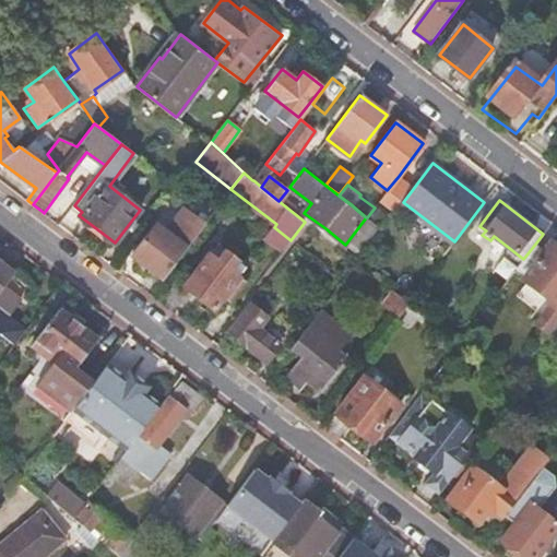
[(130,256),(162,280),(203,225),(182,209),(165,230),(155,223),(130,256)]
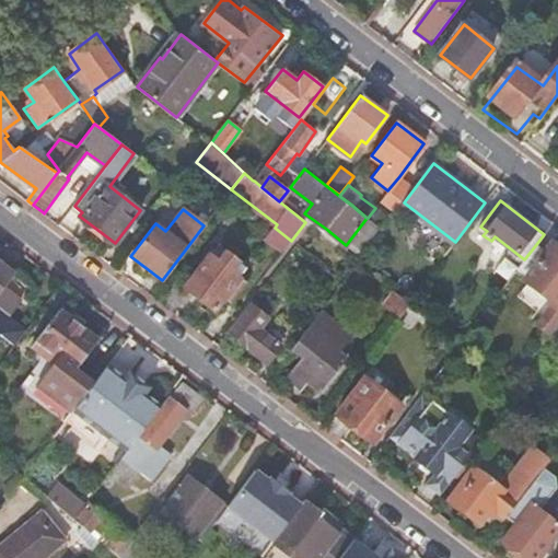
[(535,321),(551,333),(557,324),(557,244),(553,241),(546,250),(537,243),(524,259),(516,271),(551,299),(535,321)]
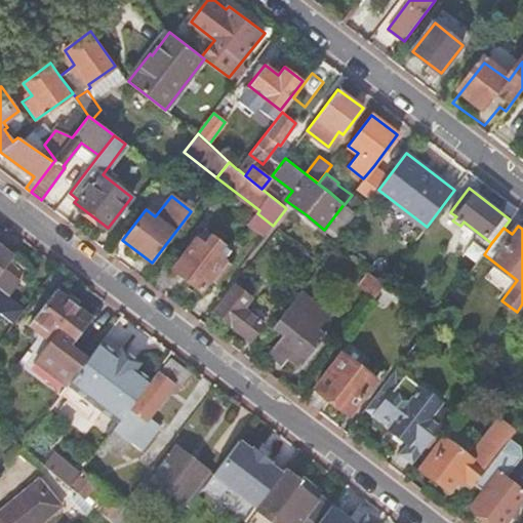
[(216,252),(223,244),(210,235),(204,243),(197,238),(173,269),(201,289),(210,277),(215,281),(229,263),(225,258),(216,252)]
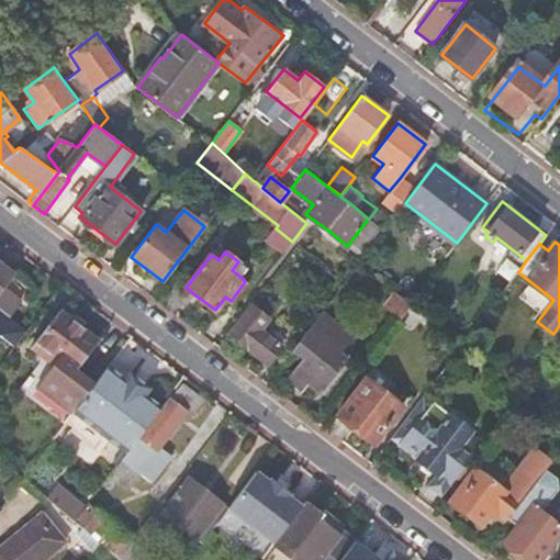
[(247,268),(238,261),(232,270),(241,277),(247,268)]
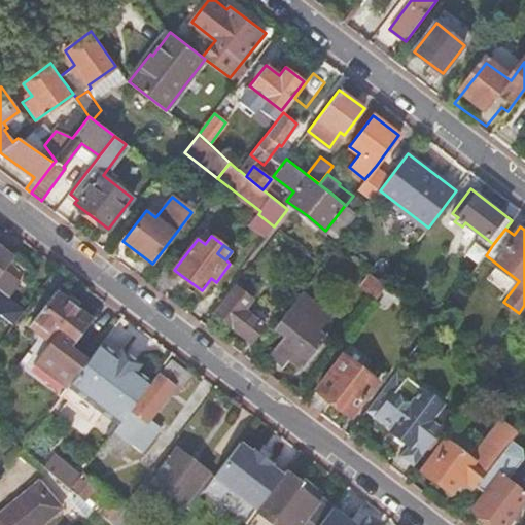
[(0,288),(10,296),(22,282),(5,271),(14,258),(0,247),(0,288)]
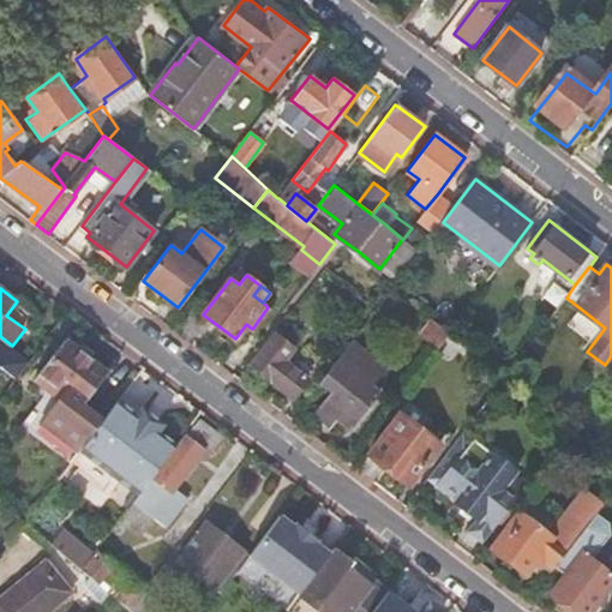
[(352,324),(347,330),(353,335),(358,329),(352,324)]
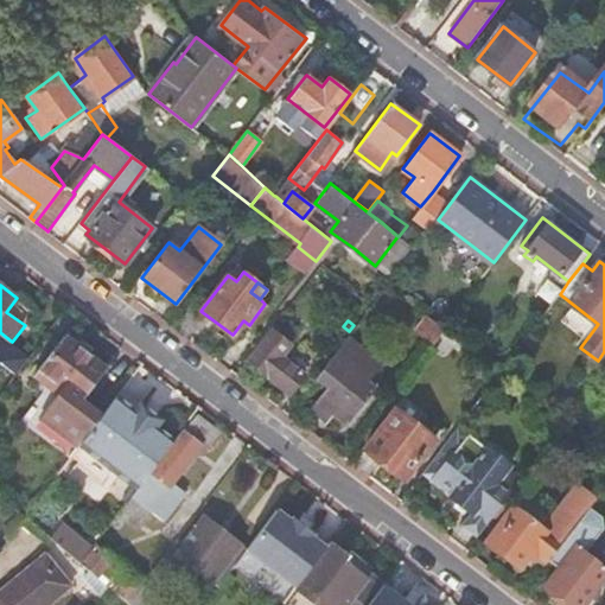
[(272,331),(249,361),(266,373),(291,392),(304,374),(301,373),(304,370),(293,362),(292,364),(280,356),(288,343),(287,343),(294,333),(280,323),(274,332),(272,331)]
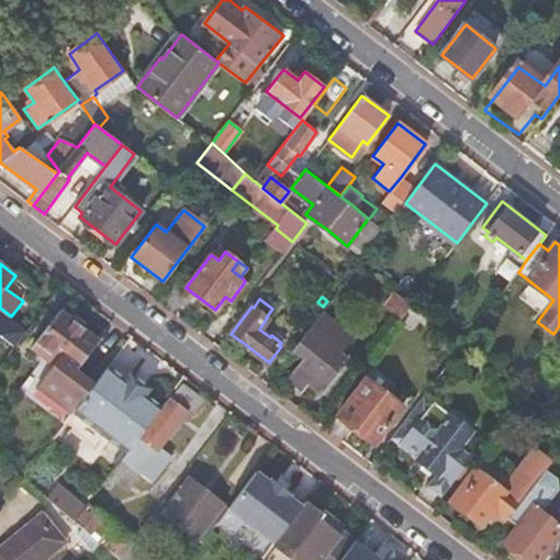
[(423,312),(412,303),(401,317),(412,326),(423,312)]
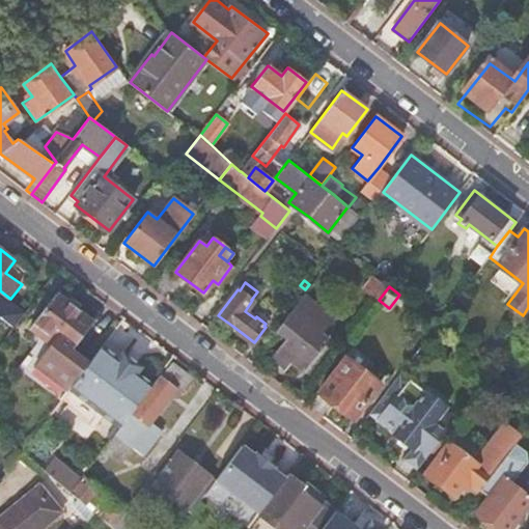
[(22,366),(63,398),(70,389),(89,363),(72,350),(93,319),(58,293),(31,329),(43,338),(22,366)]
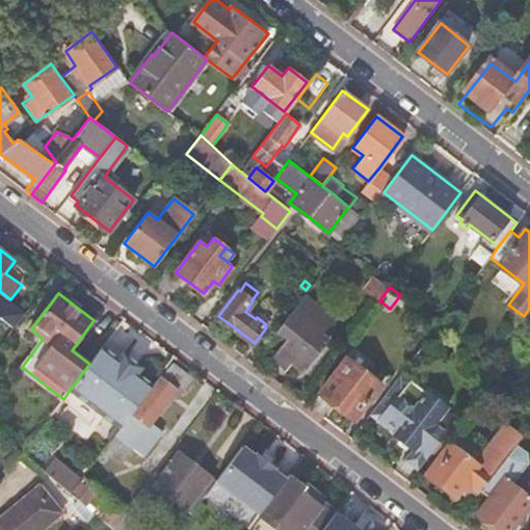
[(329,321),(300,300),(279,329),(289,338),(274,358),(284,365),(288,359),(306,370),(324,345),(316,338),(329,321)]
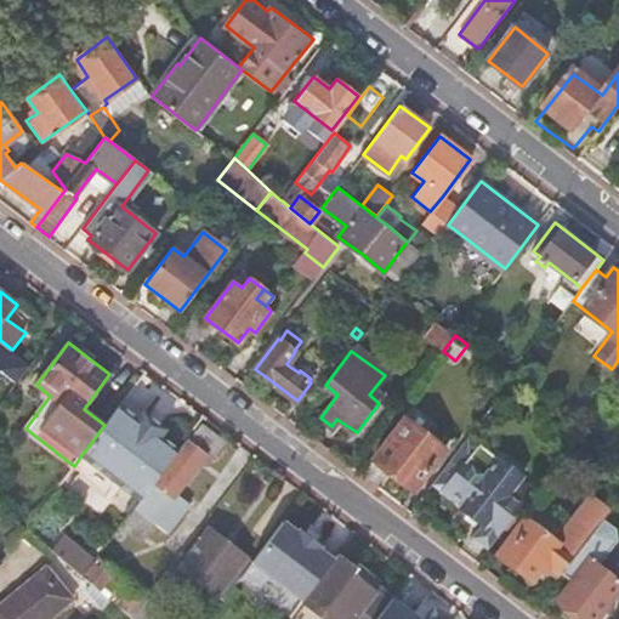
[(333,362),(328,368),(333,372),(338,365),(333,362)]
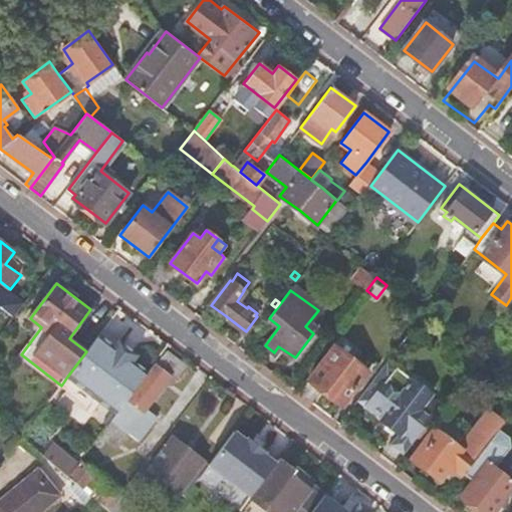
[(86,351),(67,376),(116,414),(139,385),(149,371),(134,360),(138,355),(118,340),(114,346),(98,334),(86,351)]
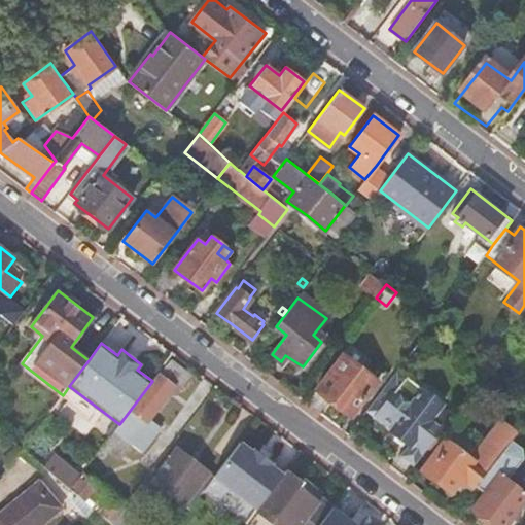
[(344,354),(316,389),(351,416),(378,380),(344,354)]
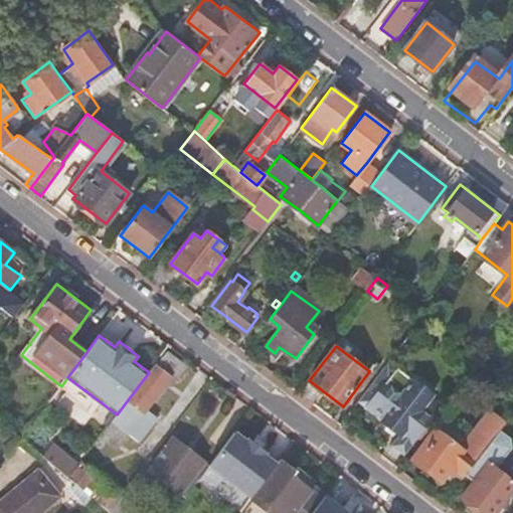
[(160,361),(157,361),(155,364),(158,366),(142,387),(139,385),(117,414),(113,420),(139,441),(157,417),(147,408),(171,376),(175,379),(186,364),(168,350),(160,361)]
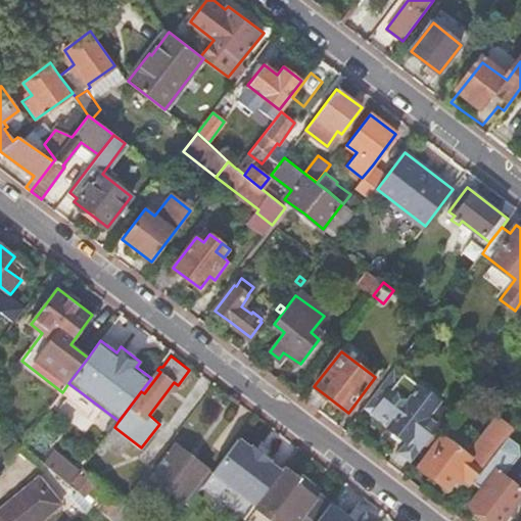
[(403,376),(393,369),(364,407),(389,425),(388,427),(408,442),(401,452),(413,461),(426,442),(436,429),(450,412),(440,405),(442,401),(421,384),(420,385),(404,373),(403,376)]
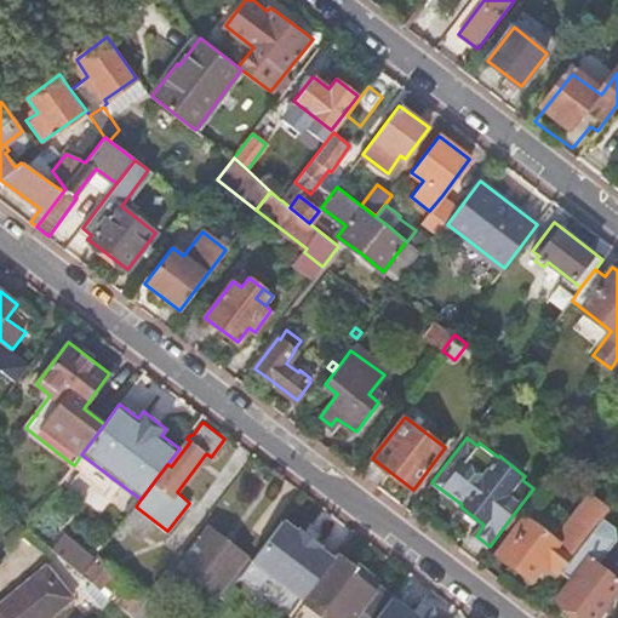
[(518,509),(505,525),(514,532),(498,553),(532,578),(545,561),(561,573),(564,570),(578,549),(610,509),(590,495),(556,539),(518,509)]
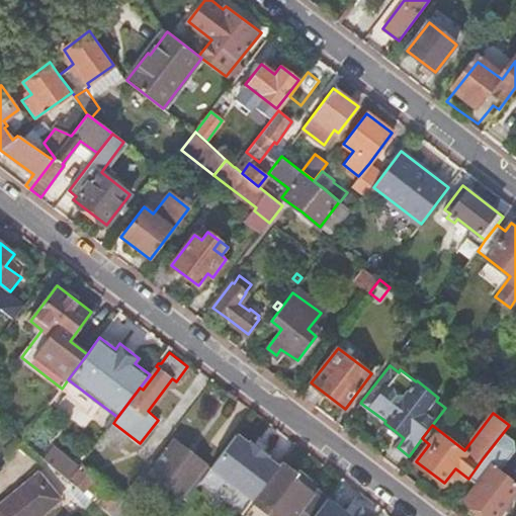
[(248,443),(236,434),(212,465),(210,468),(226,480),(237,488),(253,500),(278,466),(265,457),(267,455),(249,441),(248,443)]
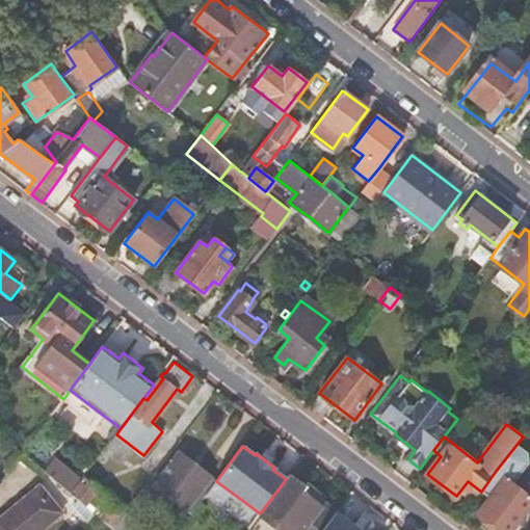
[(164,489),(193,511),(216,481),(218,478),(179,449),(157,477),(167,485),(164,489)]
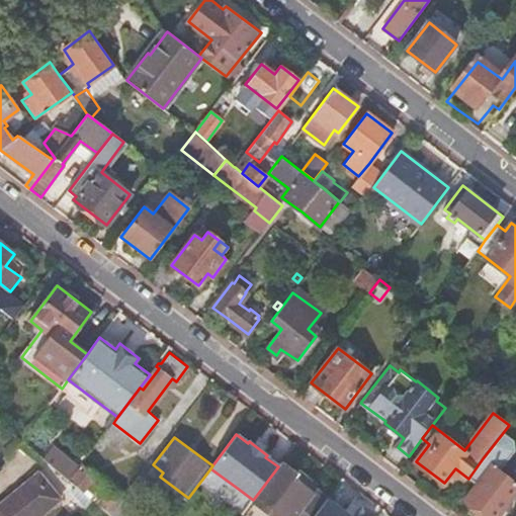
[(499,515),(515,493),(515,483),(483,458),(470,476),(478,481),(464,499),(486,515),(499,515)]
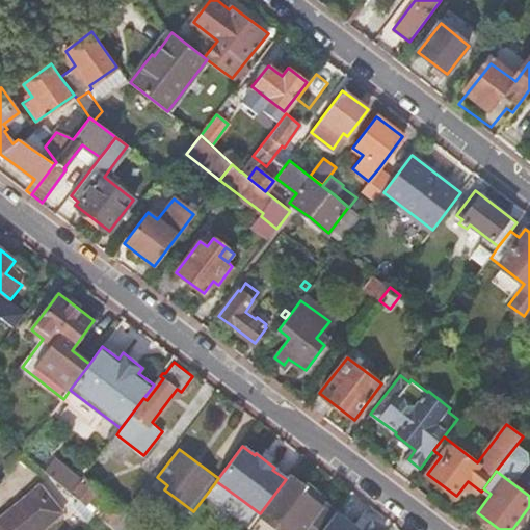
[(260,513),(259,514),(280,529),(322,529),(337,511),(309,489),(305,495),(301,492),(306,487),(289,475),(286,479),(260,513)]
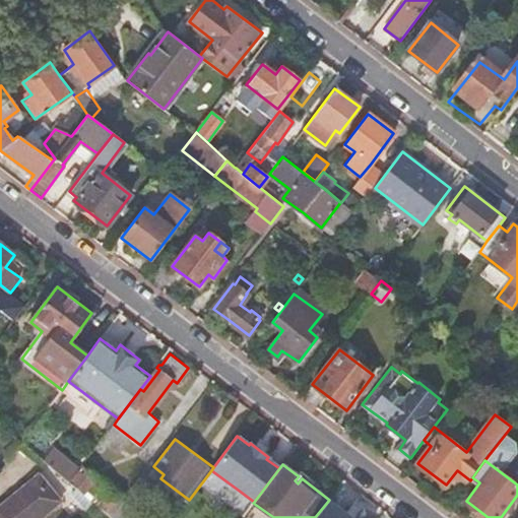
[(96,503),(99,505),(111,515),(123,500),(82,465),(70,481),(85,494),(88,490),(100,499),(96,503)]
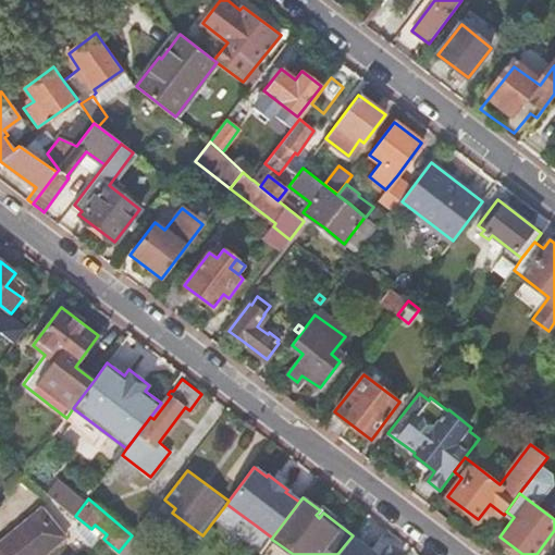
[(41,509),(0,542),(0,554),(41,554),(64,537),(64,538),(66,537),(42,506),(40,508),(41,509)]
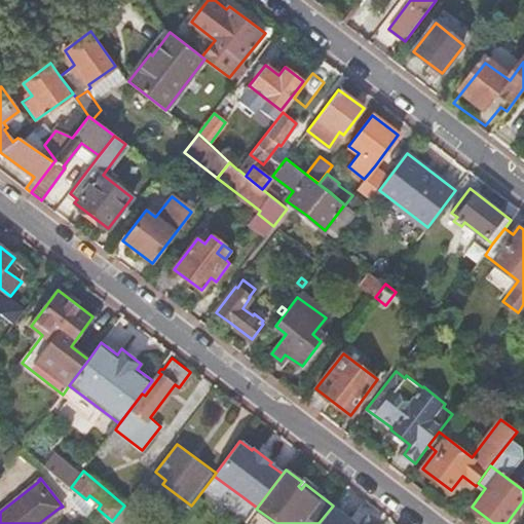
[(78,494),(72,498),(87,516),(96,509),(78,494)]
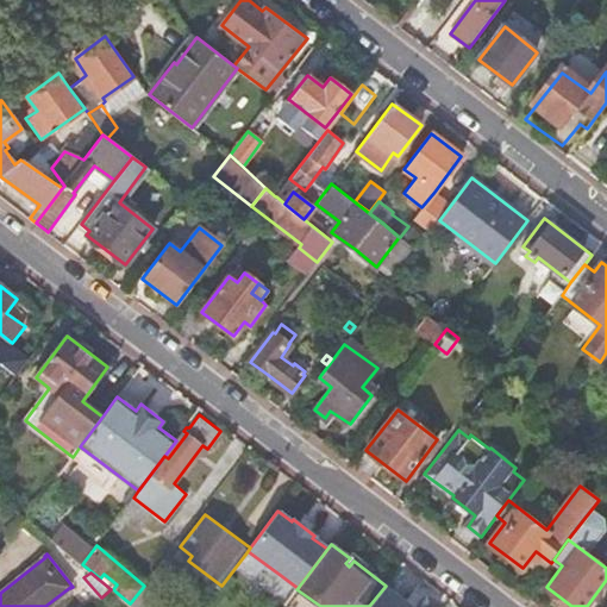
[(144,586),(130,604),(133,606),(156,606),(163,598),(145,583),(144,586)]
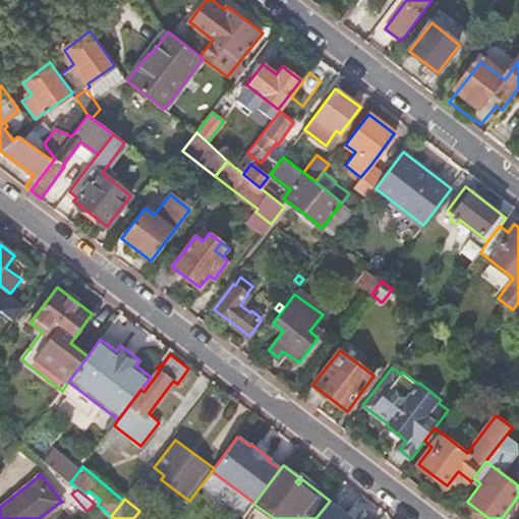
[(357,518),(336,503),(323,518),(357,518)]
